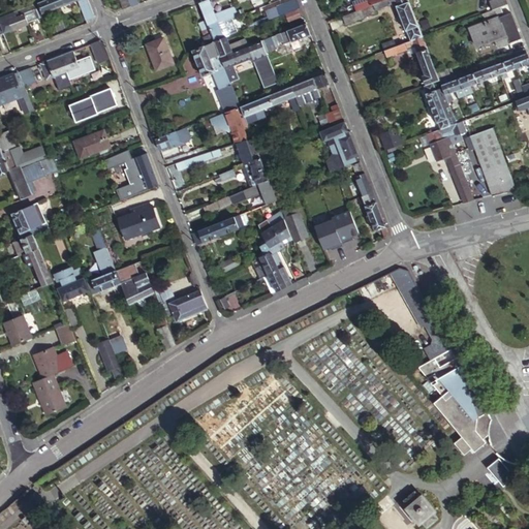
[(45,0),(37,3),(41,13),(76,0),(85,21),(93,18),(86,0),(45,0)]
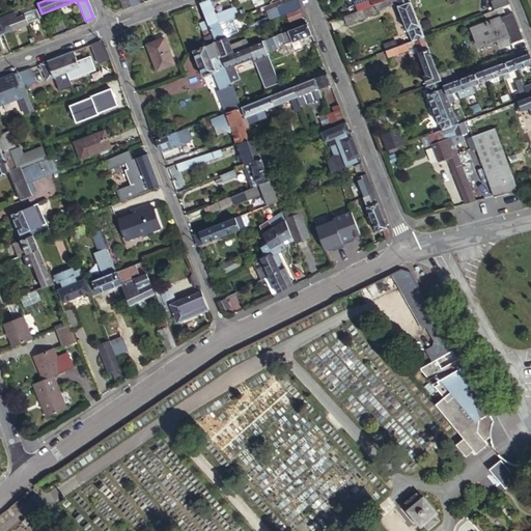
[(117,0),(122,11),(138,5),(135,0),(117,0)]
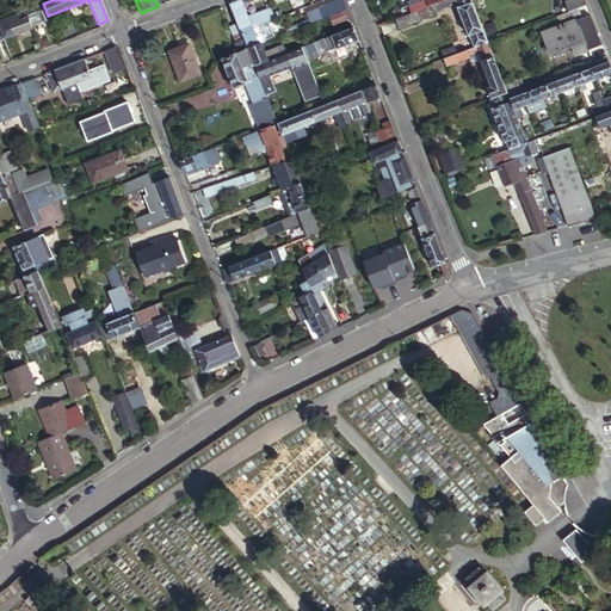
[(241,0),(235,0),(228,2),(238,25),(239,29),(251,24),(252,28),(260,24),(289,13),(285,4),(248,18),(241,0)]
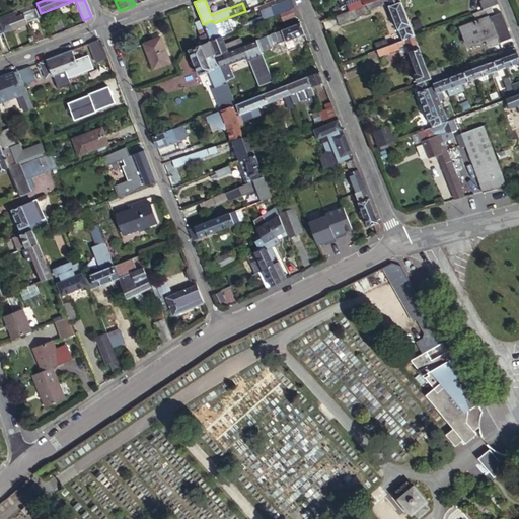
[(277,14),(290,9),(293,8),(290,0),(274,7),(276,14),(277,14)]
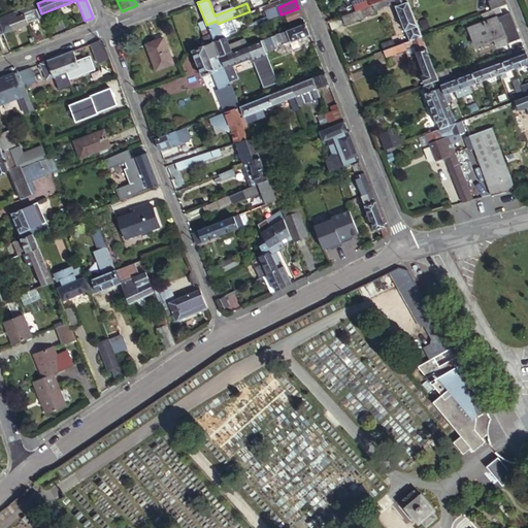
[(415,24),(410,13),(404,0),(386,0),(355,12),(341,18),(344,25),(359,20),(362,15),(394,3),(395,6),(394,6),(403,31),(405,30),(408,41),(420,37),(415,24)]
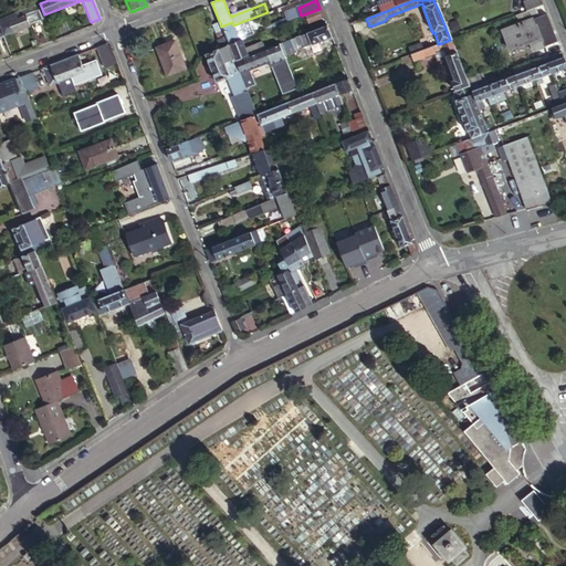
[(413,0),(395,0),(390,0),(377,6),(380,13),(413,0)]
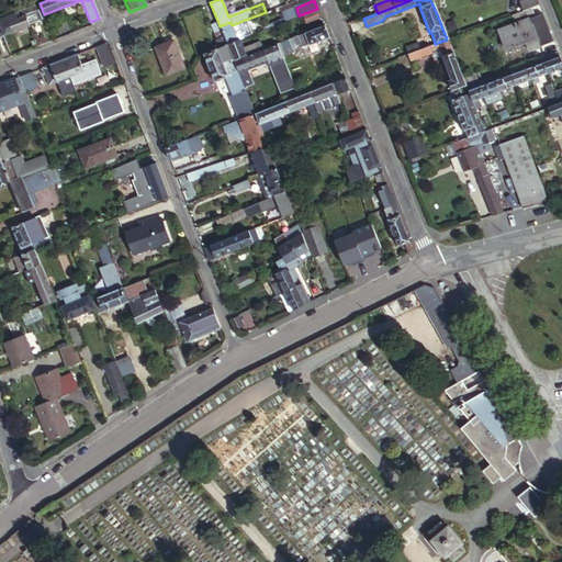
[(538,6),(536,0),(524,0),(520,2),(524,11),(530,9),(538,6)]
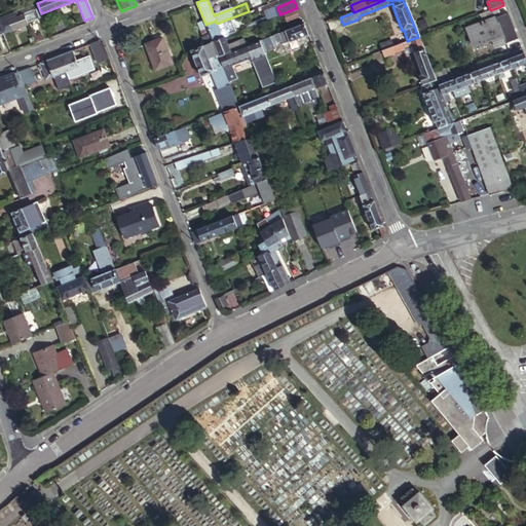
[(35,16),(36,20),(42,17),(41,13),(37,3),(0,16),(0,21),(4,33),(28,24),(28,23),(26,20),(35,16)]
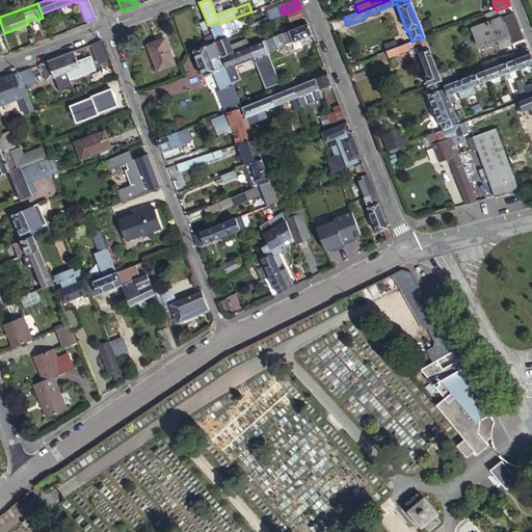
[(502,8),(496,10),(484,15),(487,23),(470,30),(477,48),(496,41),(499,49),(509,46),(500,19),(505,17),(502,8)]
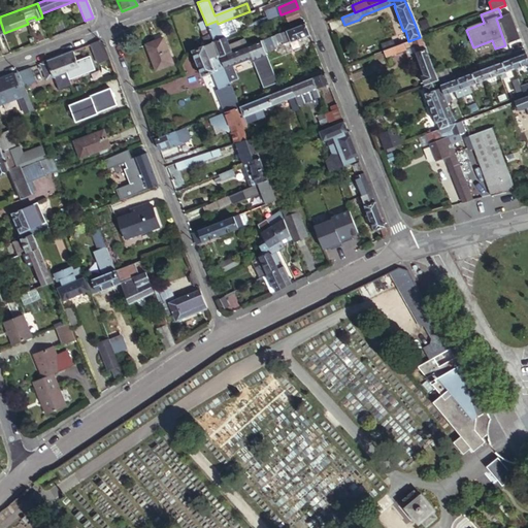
[(295,9),(282,14),(285,22),(297,18),(295,9)]
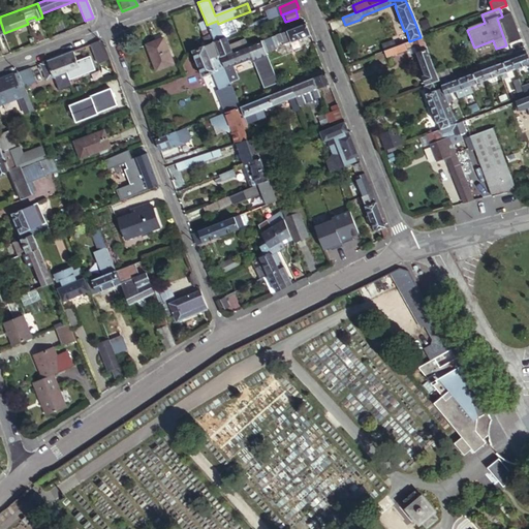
[(210,34),(213,41),(223,37),(218,24),(217,21),(207,25),(210,34)]
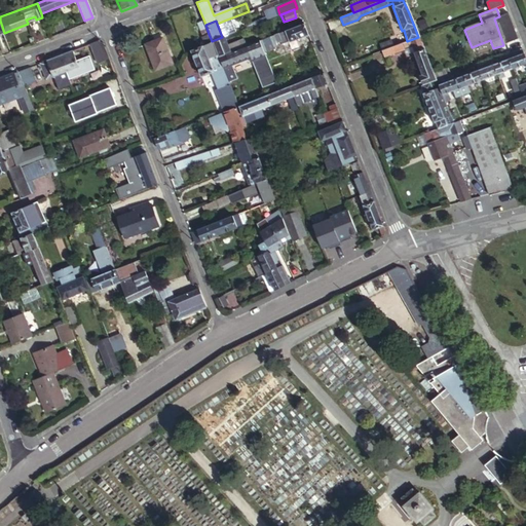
[(217,24),(222,37),(224,37),(229,35),(224,21),(217,24)]
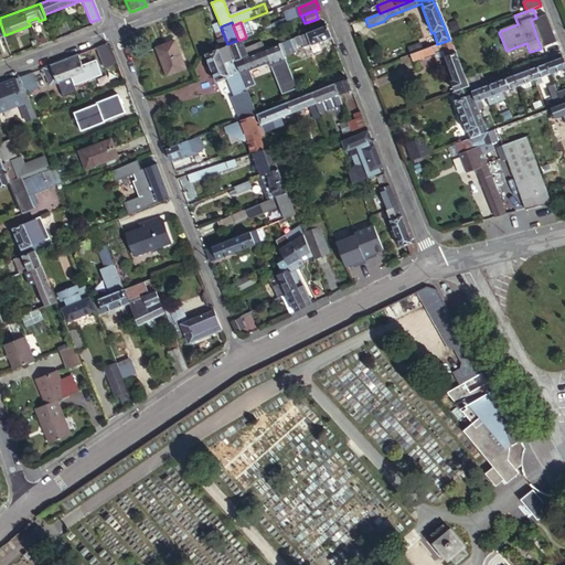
[(214,40),(224,36),(221,27),(220,23),(210,28),(214,40)]
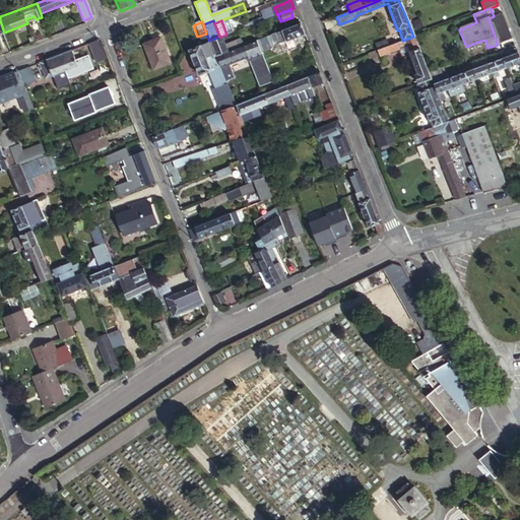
[(300,23),(256,40),(262,54),(272,50),(273,47),(272,43),(276,41),(278,44),(304,35),(300,23)]
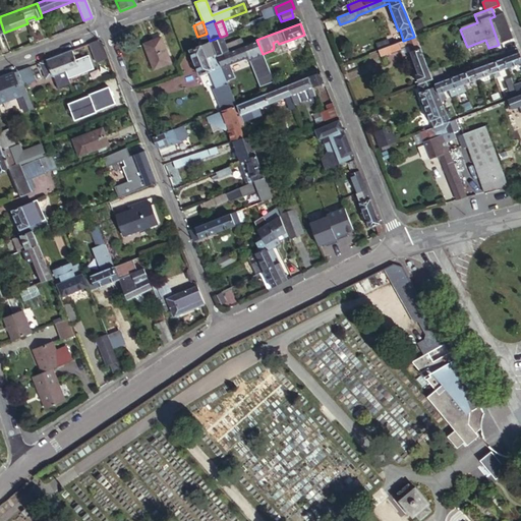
[(220,67),(216,56),(210,41),(207,34),(197,37),(200,46),(187,51),(197,76),(209,71),(220,67)]
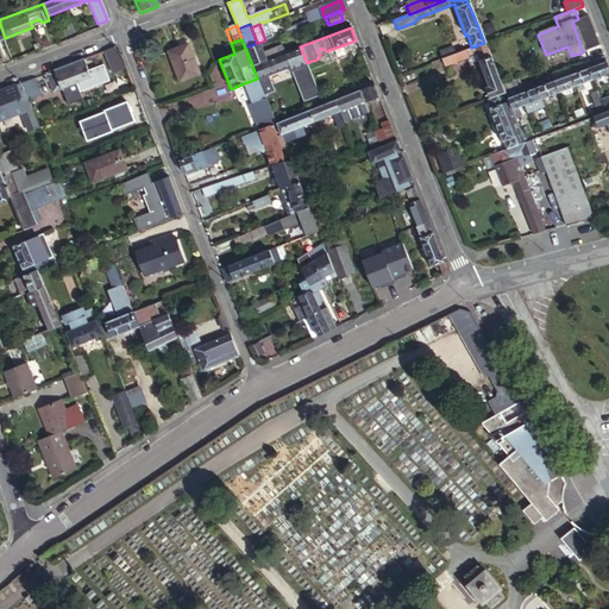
[(179,80),(196,73),(184,43),(167,50),(179,80)]
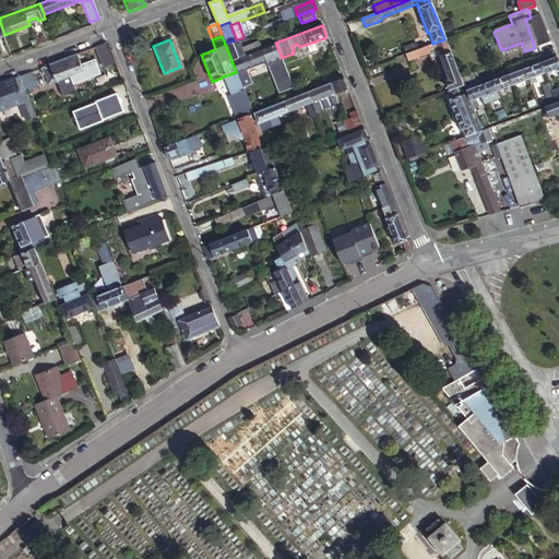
[(225,44),(232,60),(261,49),(259,43),(242,49),(238,39),(236,39),(225,44)]
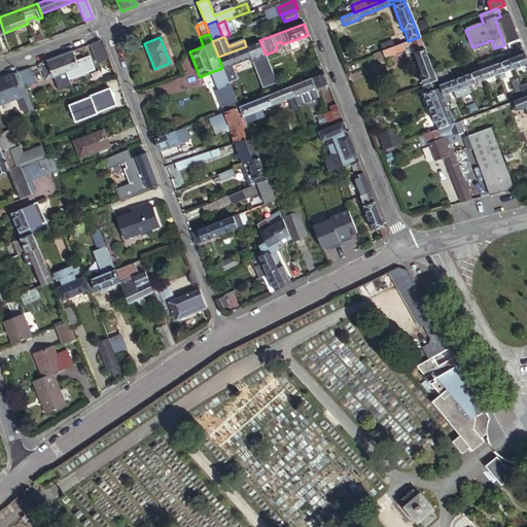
[(433,74),(426,57),(419,37),(408,41),(393,47),(382,51),(385,58),(405,50),(405,48),(412,46),(423,75),(421,76),(424,85),(435,81),(433,74)]
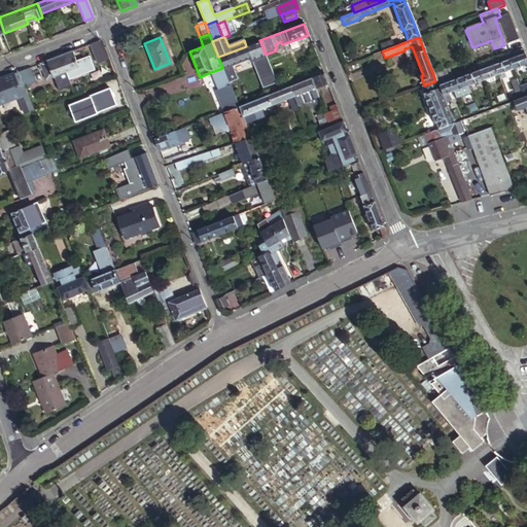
[(103,43),(99,40),(91,43),(99,63),(109,59),(103,43)]
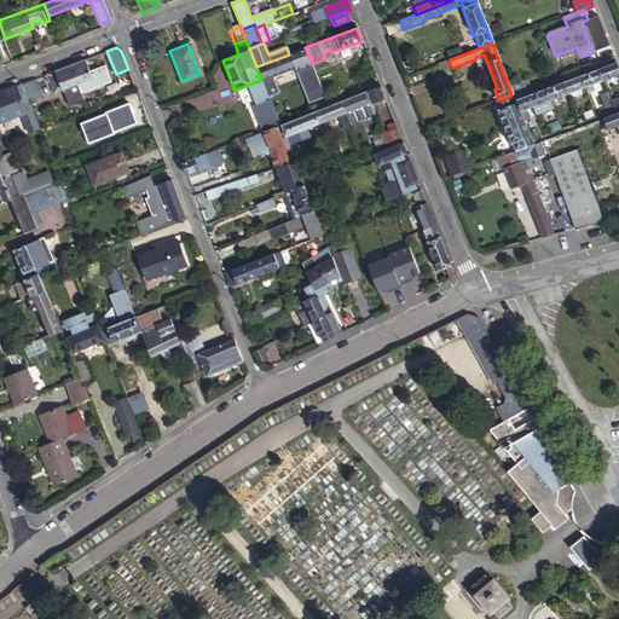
[(312,64),(305,47),(289,55),(256,67),(261,80),(262,81),(295,68),(295,70),(312,64)]
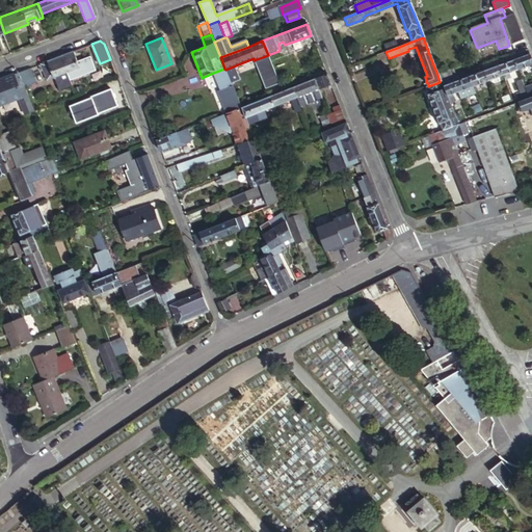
[(396,42),(383,47),(386,52),(397,48),(396,42)]
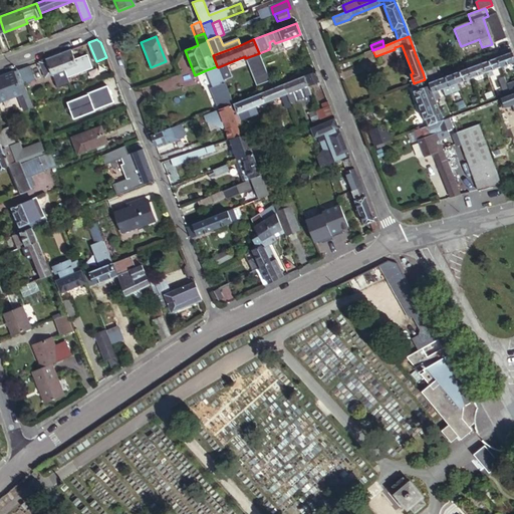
[(494,53),(500,67),(513,61),(509,47),(494,53)]
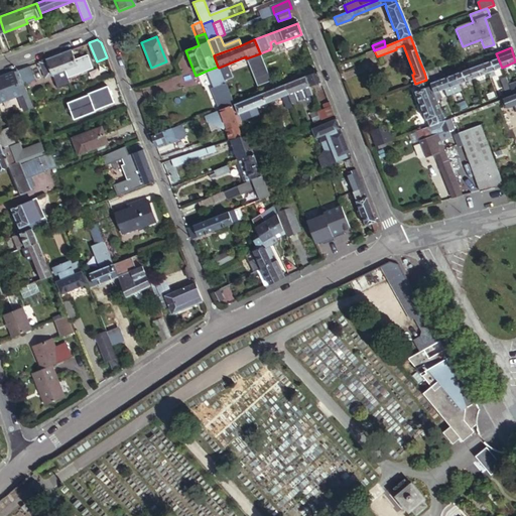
[(72,48),(40,60),(45,78),(78,67),(72,48)]
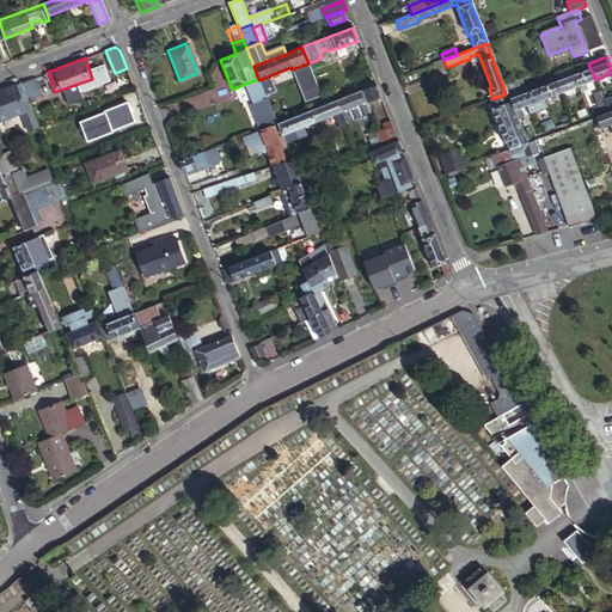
[(588,63),(571,69),(577,86),(595,80),(588,63)]
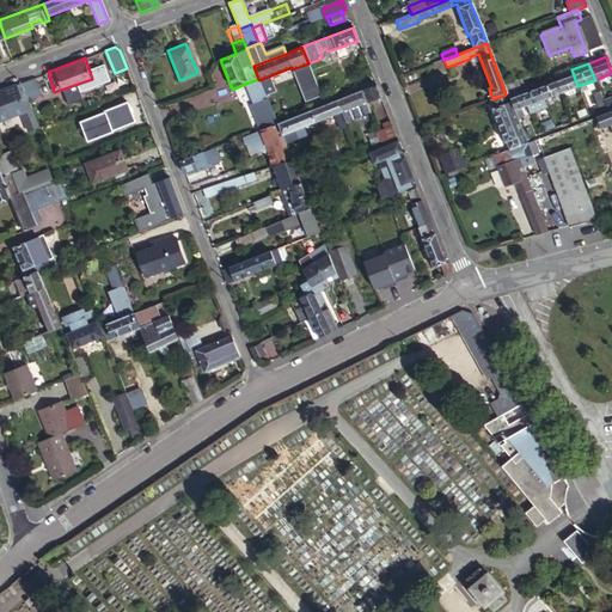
[(577,86),(571,69),(554,77),(556,81),(560,93),(577,86)]
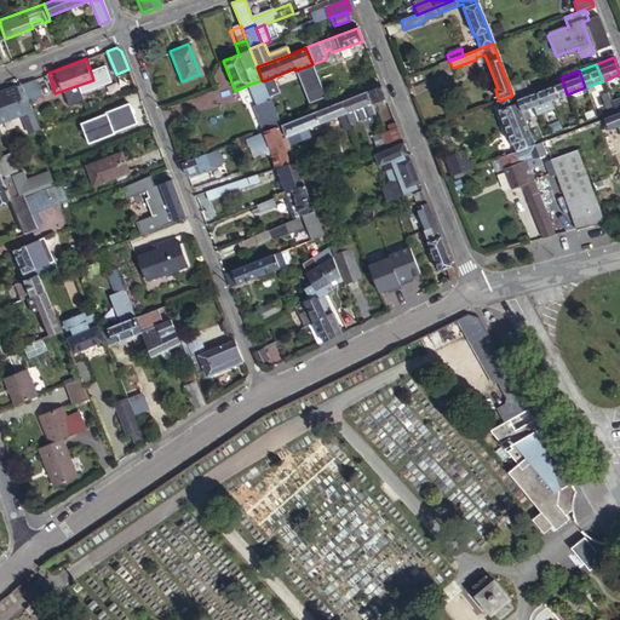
[(28,102),(42,96),(35,78),(21,84),(28,102)]
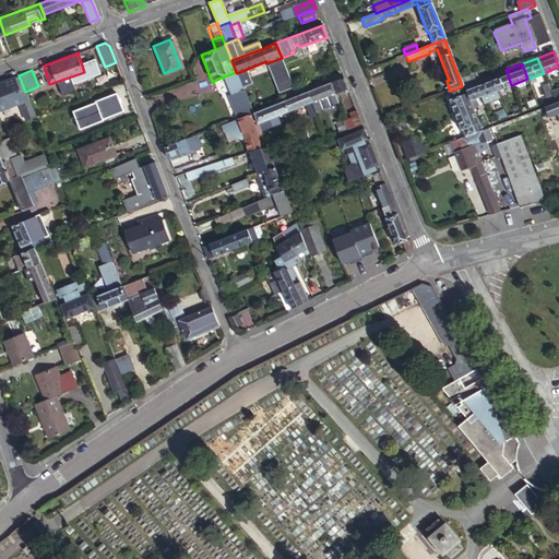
[(224,76),(230,95),(239,92),(244,91),(237,73),(236,72),(224,76)]
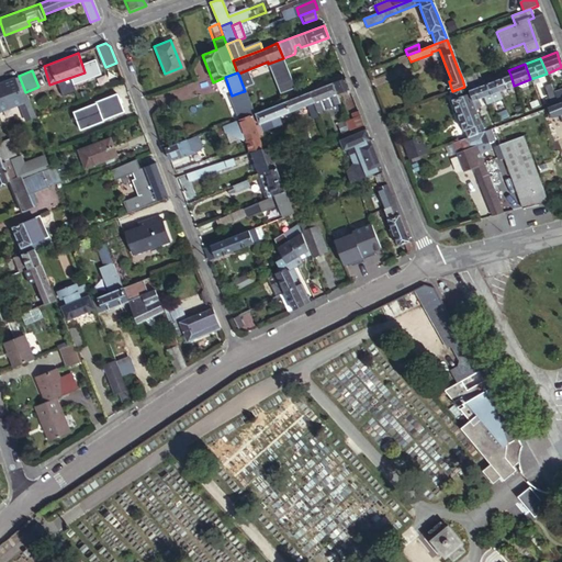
[(493,76),(494,80),(498,92),(514,86),(510,75),(503,77),(501,72),(493,76)]
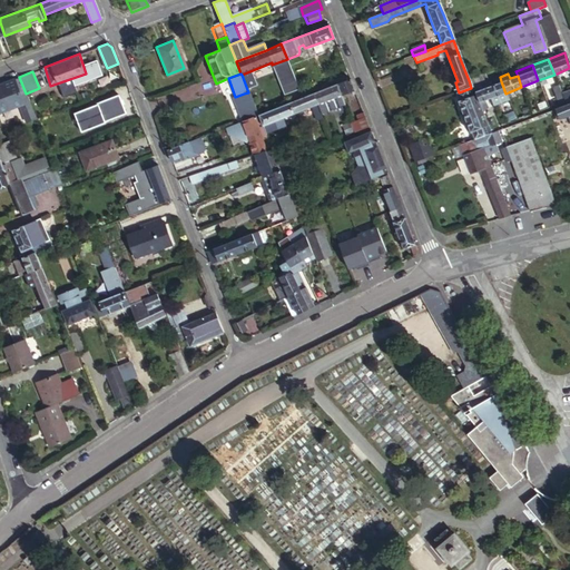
[(475,87),(484,84),(481,76),(469,80),(471,88),(475,87)]
